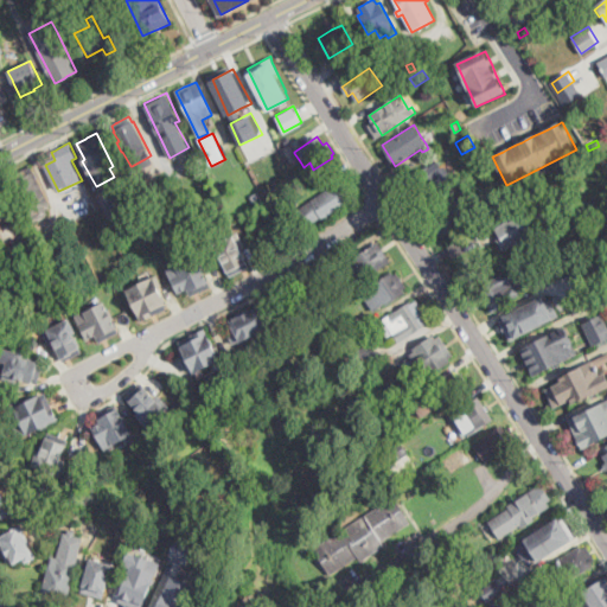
[(439,161),(442,168),(445,166),(453,179),(451,180),(419,200),(414,192),(413,190),(407,181),(438,163),(439,161)]
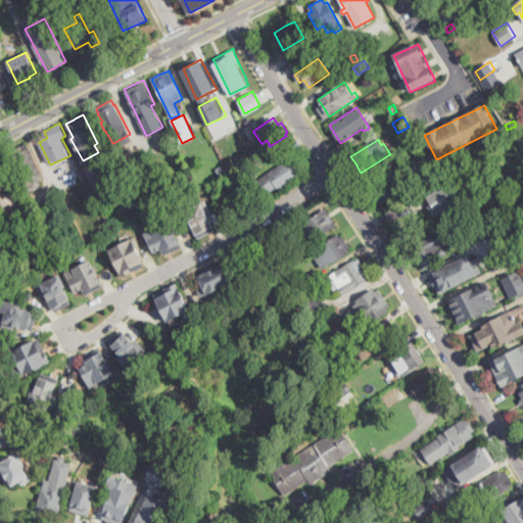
[(28,187),(27,188),(8,152),(27,143),(45,178),(28,187)]
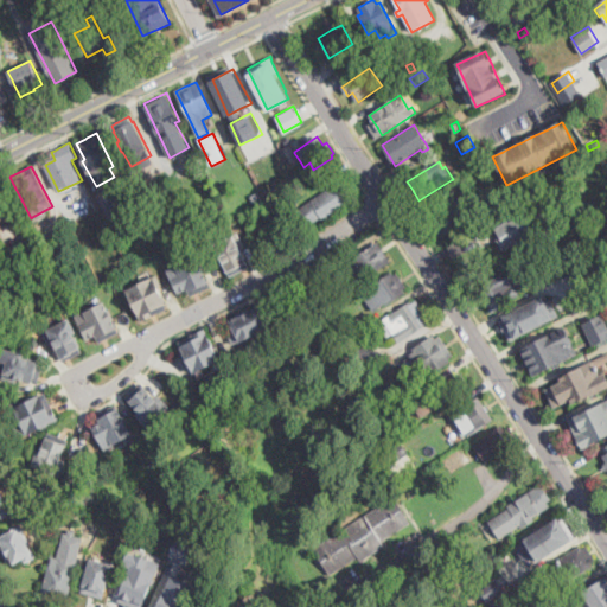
[(340,185),(345,191),(346,193),(350,199),(345,204),(347,206),(325,222),(323,218),(310,227),(299,210),(334,185),(336,189),(340,185)]
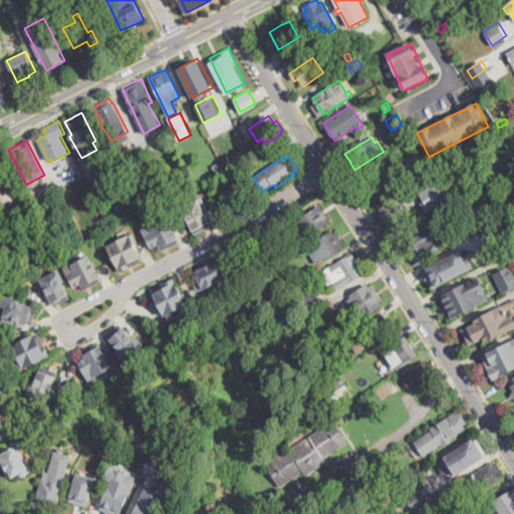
[(116,177),(102,183),(97,172),(95,168),(109,161),(111,166),(116,177)]
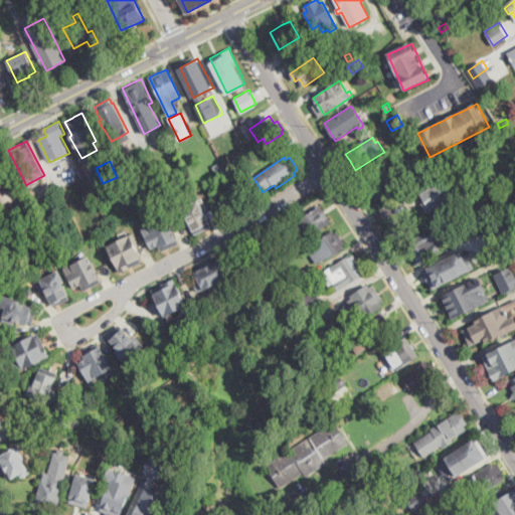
[(0,163),(9,179),(0,184),(0,163)]
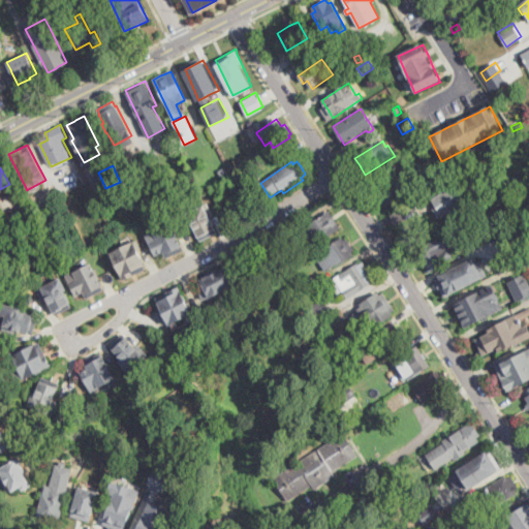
[(415,186),(389,204),(386,201),(382,204),(374,190),(378,188),(377,186),(404,168),(415,186)]
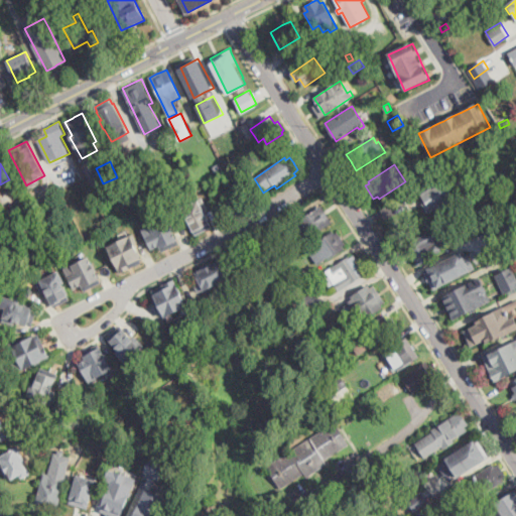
[(223,170),(216,173),(214,168),(220,165),(223,170)]
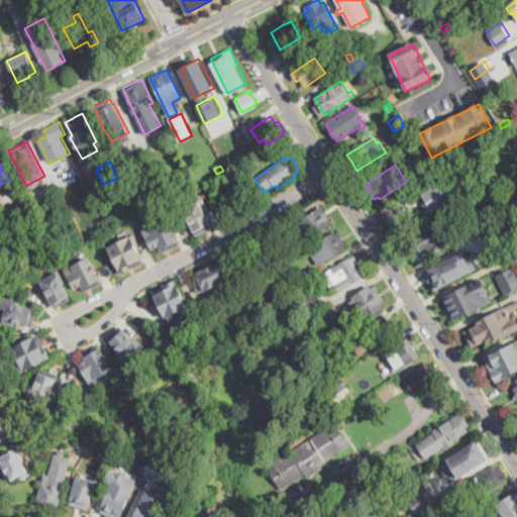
[(242,181),(232,188),(226,179),(237,173),(240,177),(242,181)]
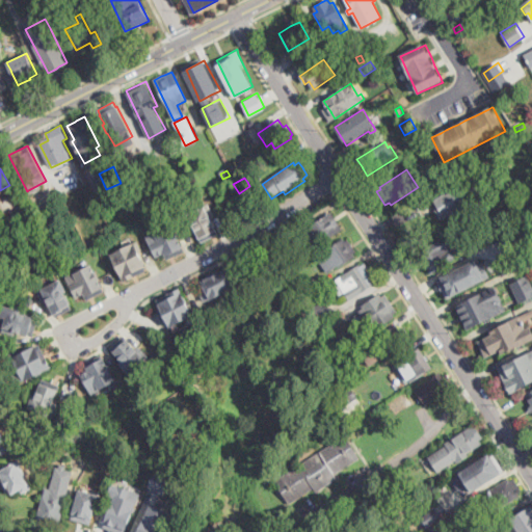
[(474,200),(442,220),(435,211),(440,208),(439,206),(434,201),(436,198),(439,197),(462,182),(474,200)]
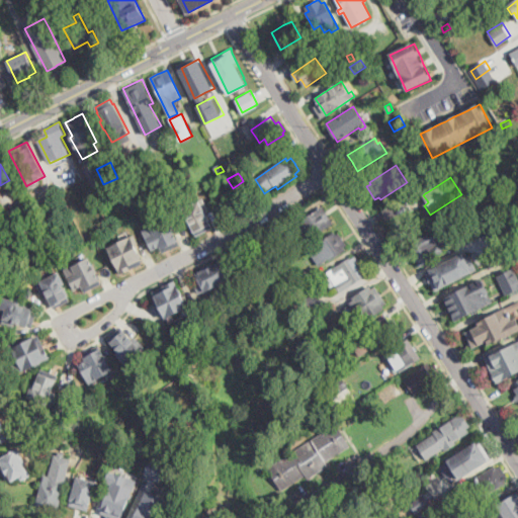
[(483,195),(477,198),(472,189),(478,187),(483,195)]
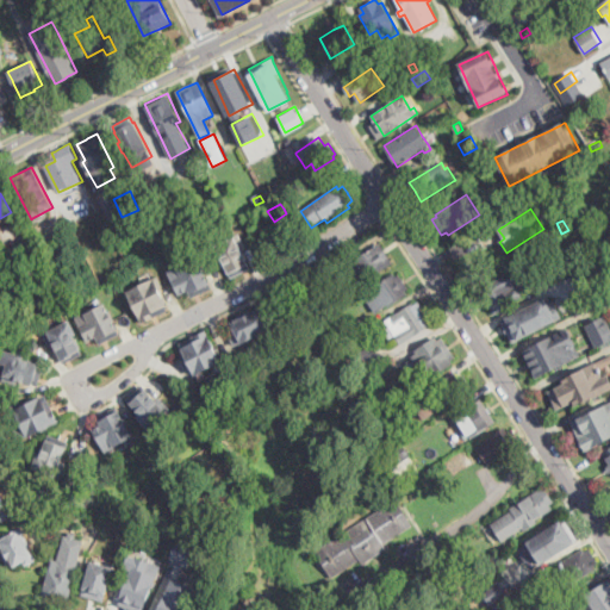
[(251,267),(232,275),(230,271),(228,272),(224,263),(226,262),(224,259),(221,260),(213,246),(236,235),(251,267)]
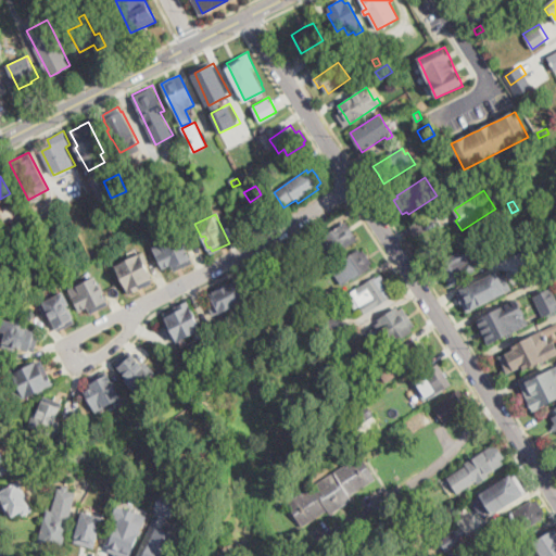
[(253,222),(243,229),(238,222),(248,214),(253,222)]
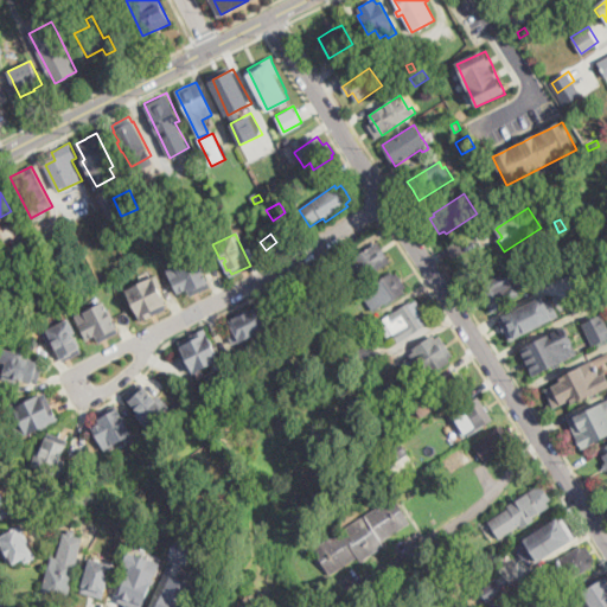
[(391,262),(366,279),(364,276),(357,281),(347,267),(355,261),(352,257),(377,241),(383,248),(385,251),(391,262)]
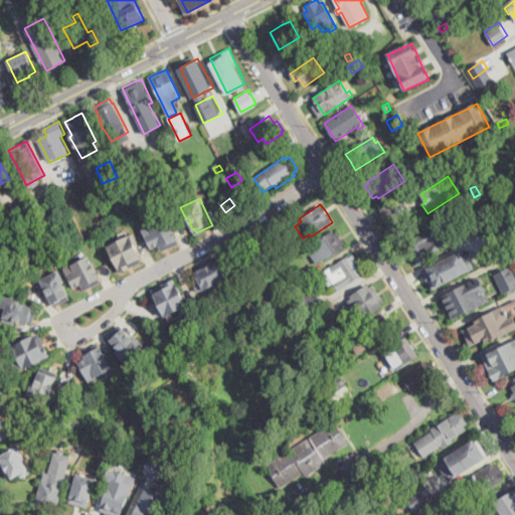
[(179,241),(163,250),(159,243),(158,243),(159,245),(153,247),(142,227),(172,211),(177,219),(170,223),(179,241)]
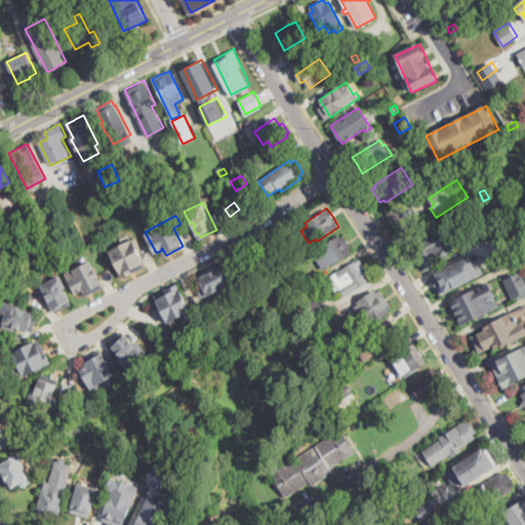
[(465,226),(454,231),(449,220),(460,216),(465,226)]
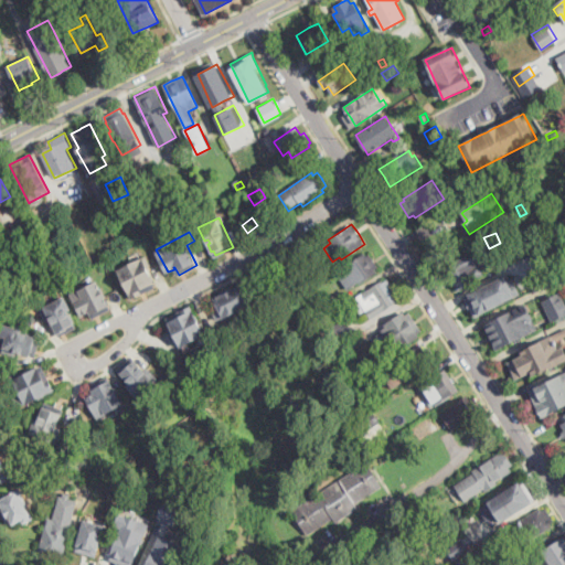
[(468,268),(470,270),(479,264),(486,274),(459,292),(452,283),(451,280),(445,270),(475,251),(480,260),(468,268)]
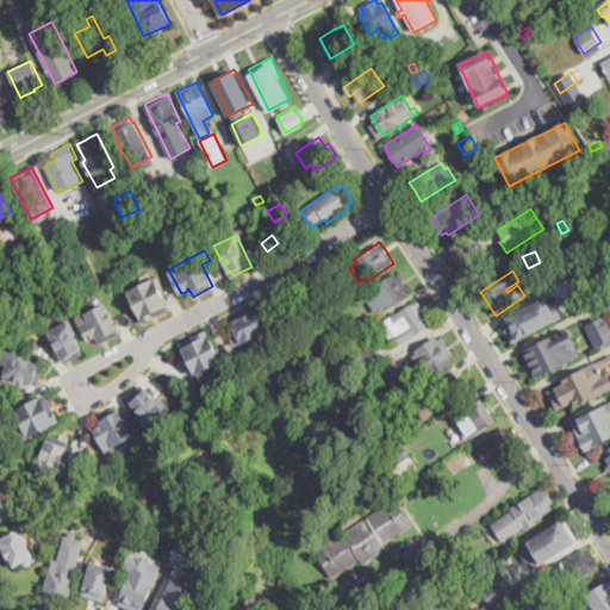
[(169,309),(143,323),(137,312),(136,312),(132,306),(135,305),(128,291),(157,274),(163,285),(160,286),(169,303),(167,304),(169,309)]
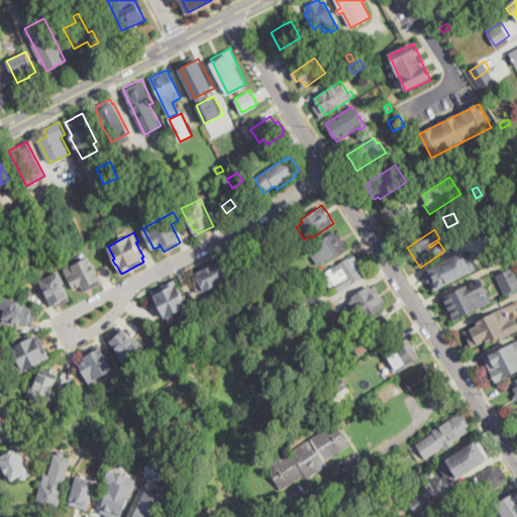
[(339,232),(343,239),(344,240),(346,244),(343,246),(345,249),(319,267),(309,250),(334,233),(335,234),(339,232)]
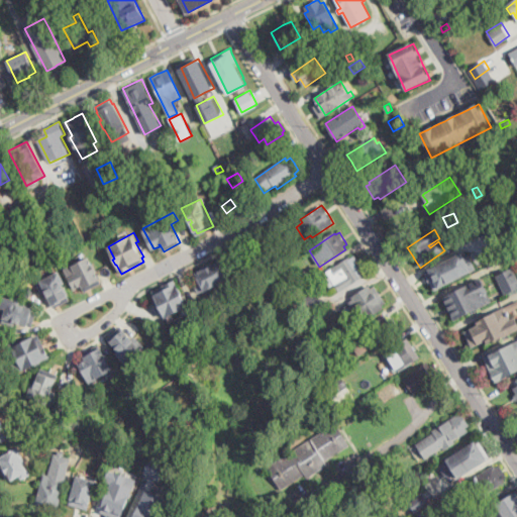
[(273,246),(264,251),(259,241),(267,236),(273,246)]
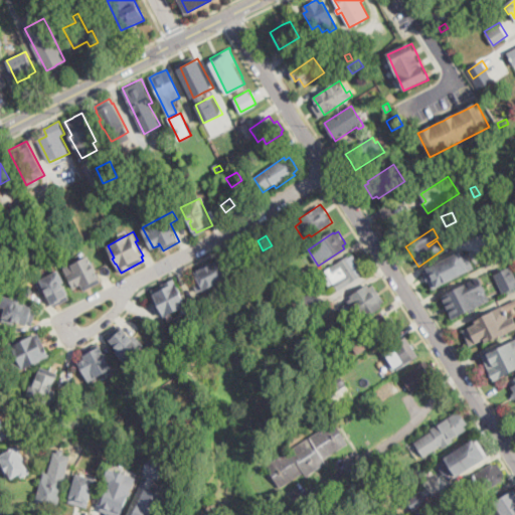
[(466,251),(479,269),(439,292),(424,272),(466,251)]
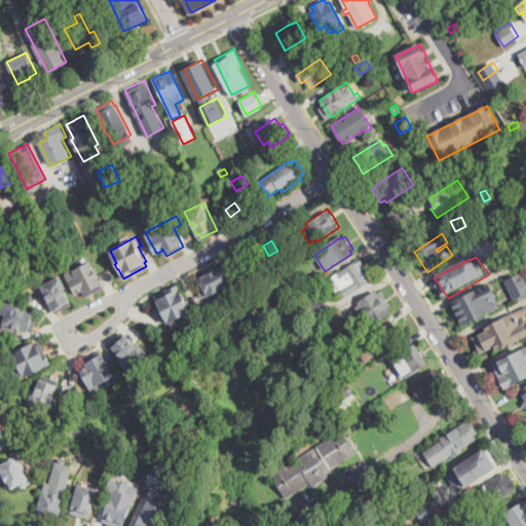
[(361,260),(366,268),(367,270),(372,276),(368,279),(369,282),(346,297),(341,289),(336,293),(329,283),(334,278),(332,275),(354,261),(357,263),(361,260)]
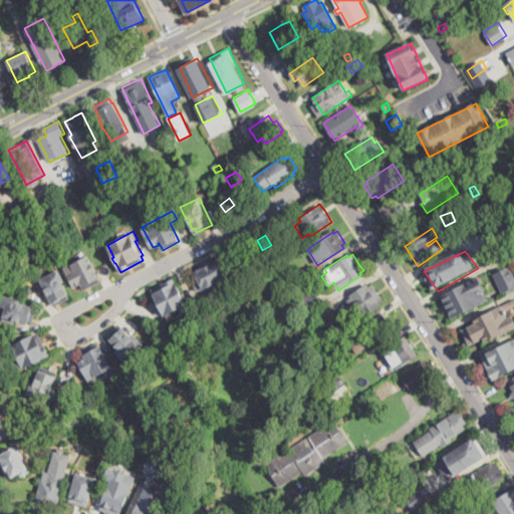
[(88,255),(101,280),(85,289),(82,283),(74,287),(63,266),(72,261),(73,263),(88,255)]
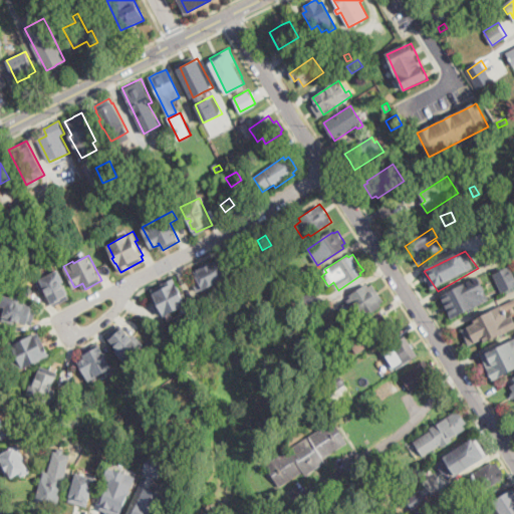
[(224,256),(231,272),(219,278),(220,281),(204,288),(204,287),(198,290),(194,279),(198,277),(195,271),(202,267),(201,265),(211,260),(211,262),(224,256)]
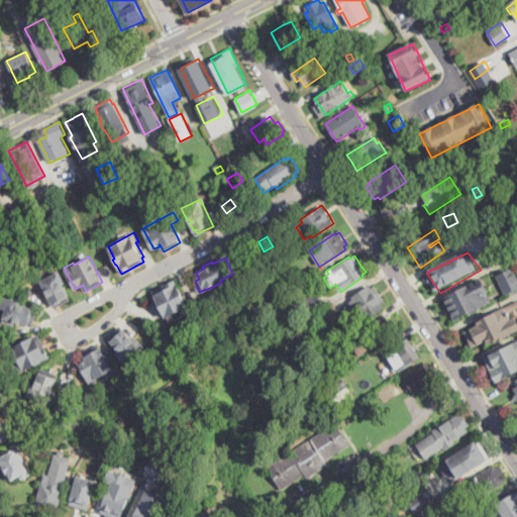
[(313,276),(297,285),(293,277),(308,268),(313,276)]
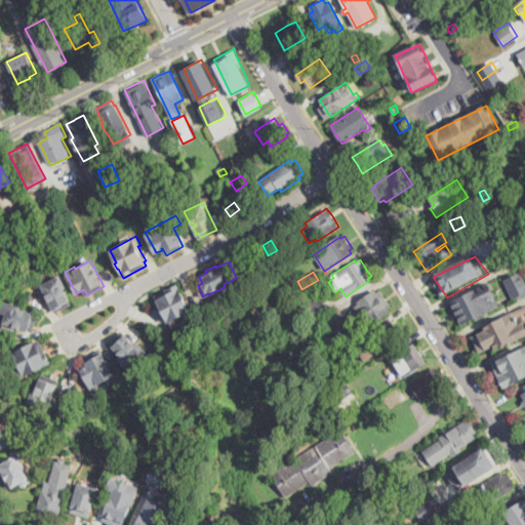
[(522,273),(524,277),(524,295),(517,299),(505,280),(522,273)]
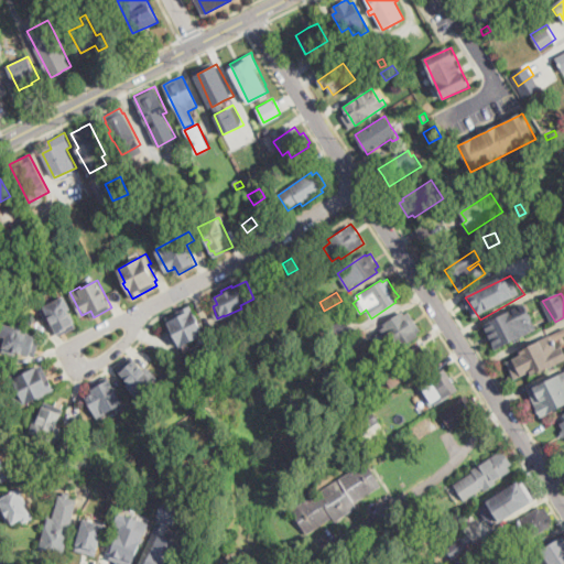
[(69,310),(77,327),(60,336),(51,318),(46,321),(40,307),(65,295),(72,308),(69,310)]
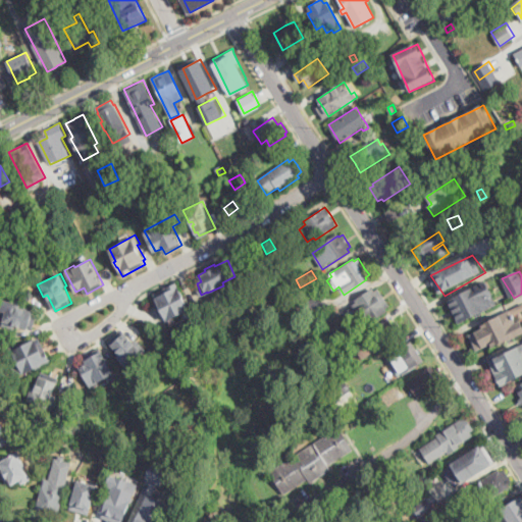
[(167,320),(156,297),(157,297),(155,293),(176,281),(191,308),(167,320)]
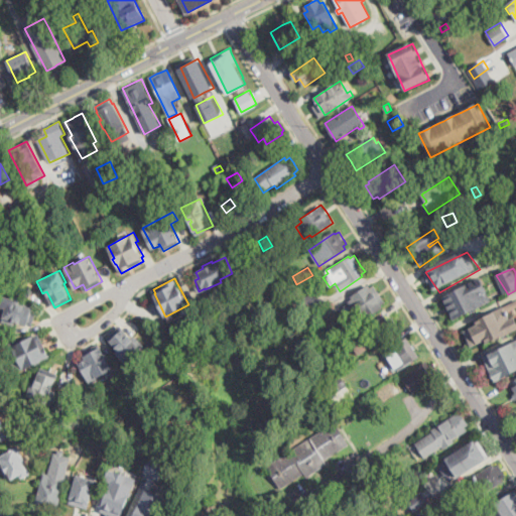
[(493,302),(459,318),(446,297),(461,289),(481,279),(493,302)]
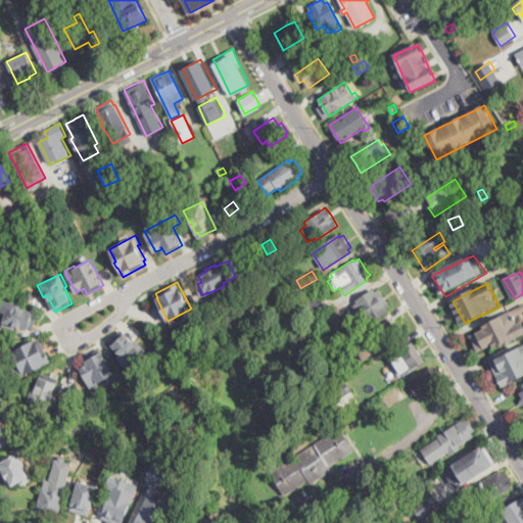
[(28,300),(22,294),(29,289),(34,296),(28,300)]
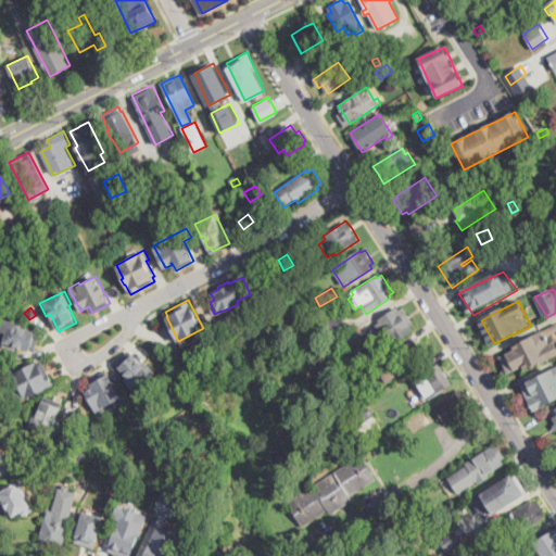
[(399,307),(400,311),(404,307),(409,316),(411,318),(416,327),(412,330),(414,333),(395,345),(392,348),(389,342),(386,344),(383,341),(382,340),(381,337),(375,328),(374,327),(379,324),(379,323),(378,321),(399,307)]
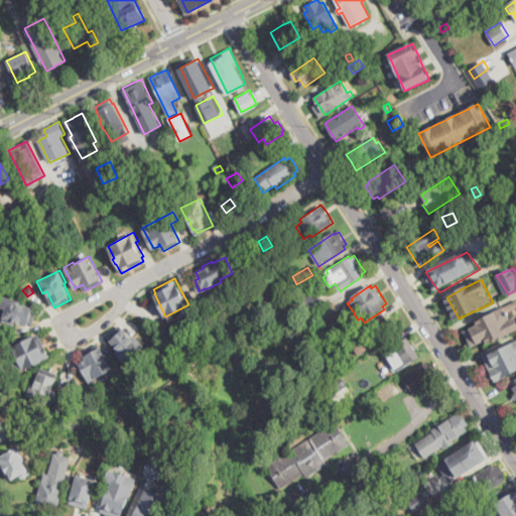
[(38,307),(33,326),(15,319),(14,325),(2,320),(5,310),(0,308),(0,296),(1,293),(21,299),(20,302),(38,307)]
